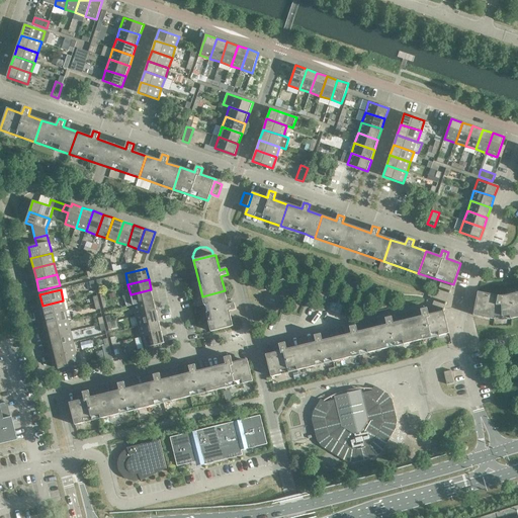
[(154,300),(151,289),(131,294),(124,296),(127,307),(133,306),(154,300)]
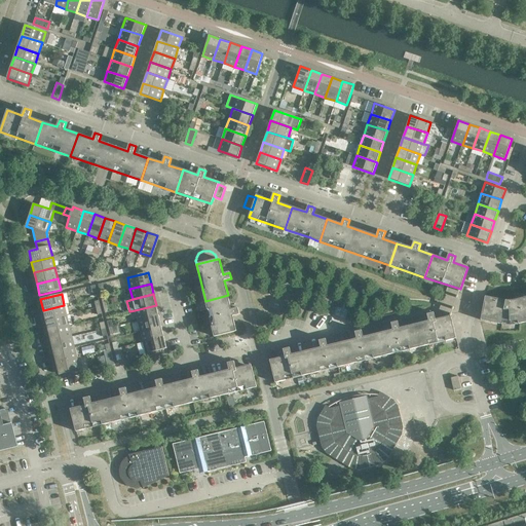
[(231,310),(228,295),(205,301),(214,337),(236,332),(233,316),(239,314),(238,308),(231,310)]
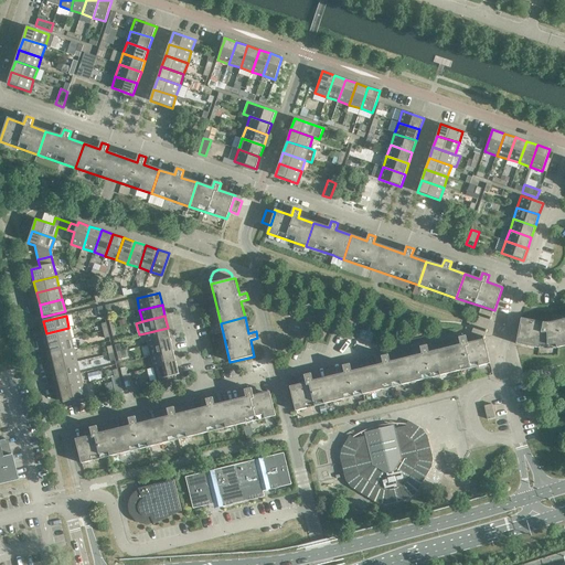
[(544,323),(521,319),(516,344),(540,349),(540,345),(556,345),(557,349),(564,345),(564,330),(563,320),(551,323),(544,323)]
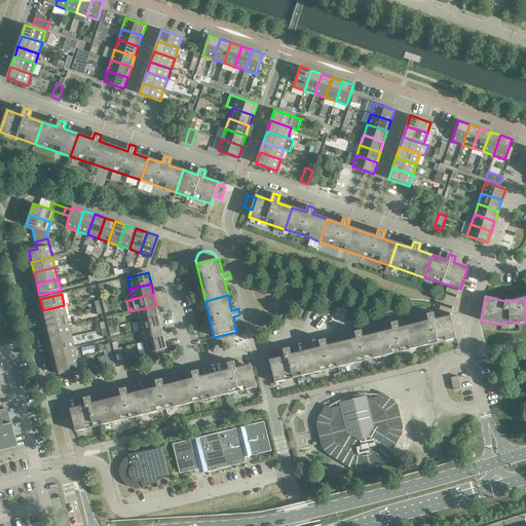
[(67,315),(64,305),(43,310),(45,321),(67,315)]
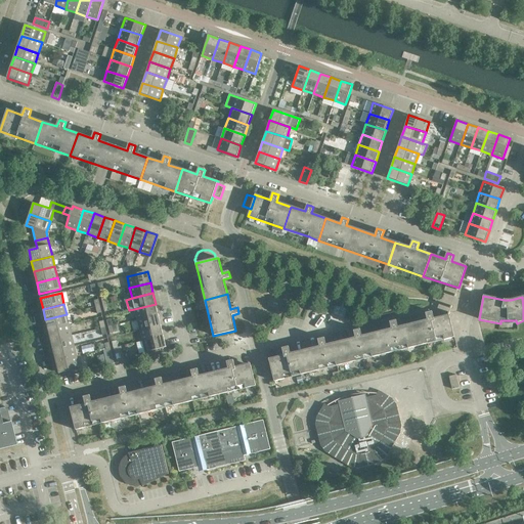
[(158,314),(156,304),(134,309),(137,319),(158,314)]
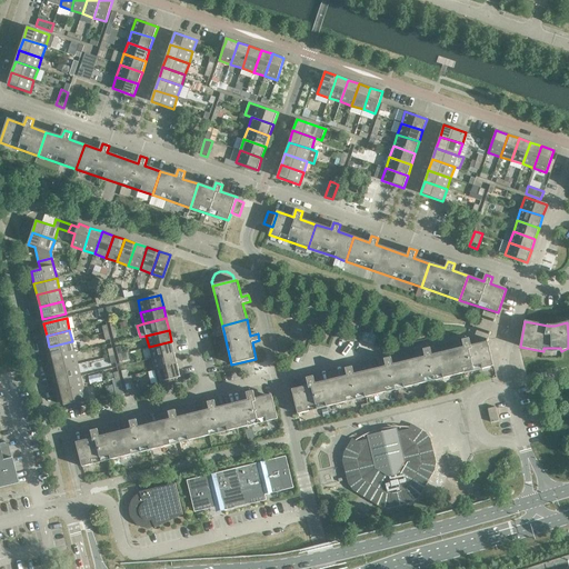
[(462,340),(463,348),(448,351),(453,376),(493,366),(487,342),(471,346),(469,339),(462,340)]
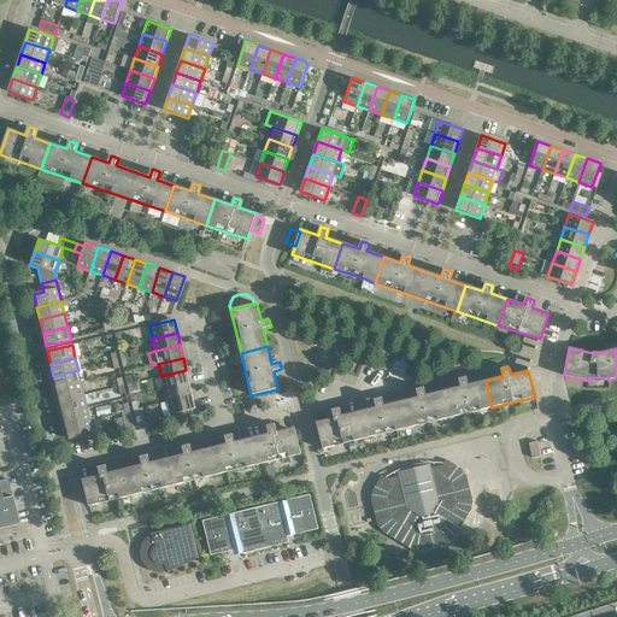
[(81,383),(78,370),(53,376),(57,389),(81,383)]
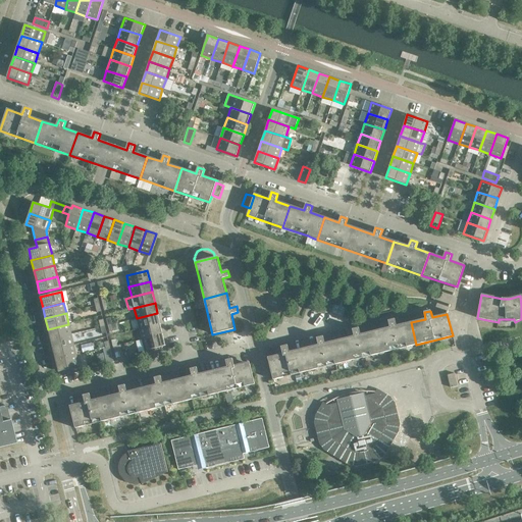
[(160,324),(157,313),(137,318),(140,329),(160,324)]
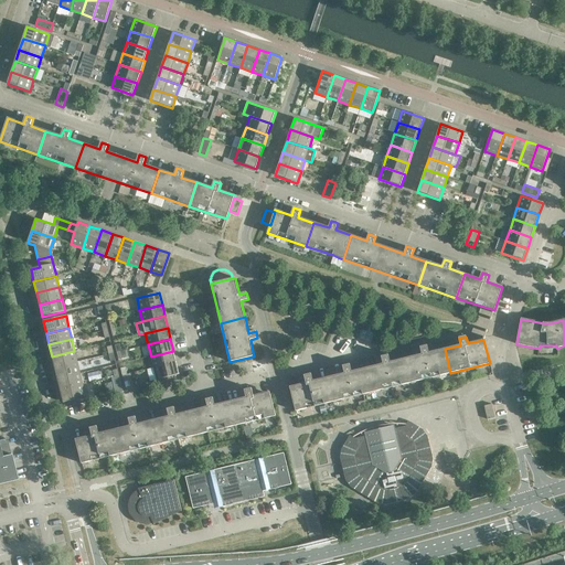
[(420,348),(422,354),(406,359),(412,383),(450,373),(445,349),(429,353),(427,345),(420,348)]
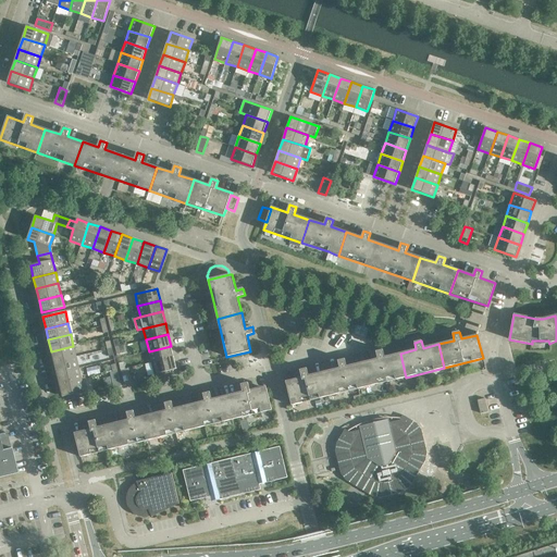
[(76,357),(73,346),(51,351),(54,362),(76,357)]
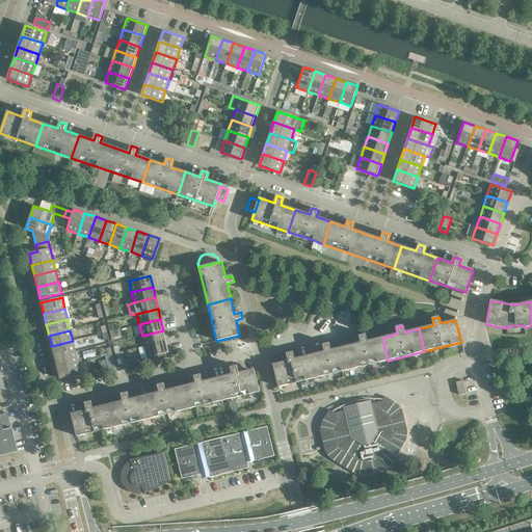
[(165,341),(163,330),(142,336),(144,346),(165,341)]
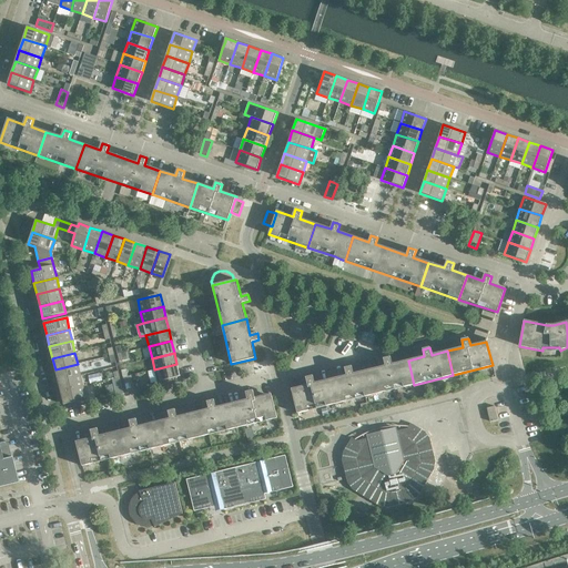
[(384,358),(385,366),(369,369),(375,394),(414,385),(408,361),(392,364),(391,357),(384,358)]
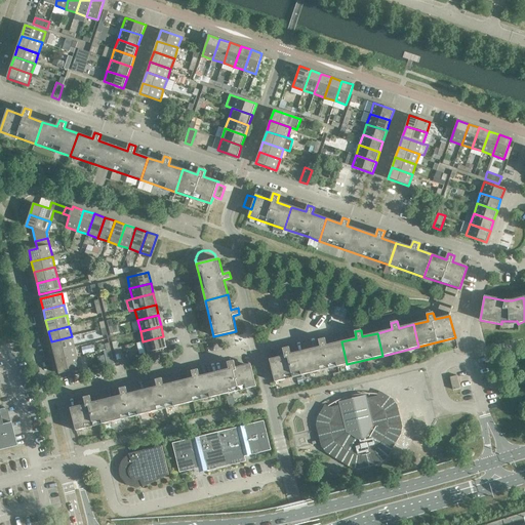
[(75,348),(72,336),(51,341),(53,353),(75,348)]
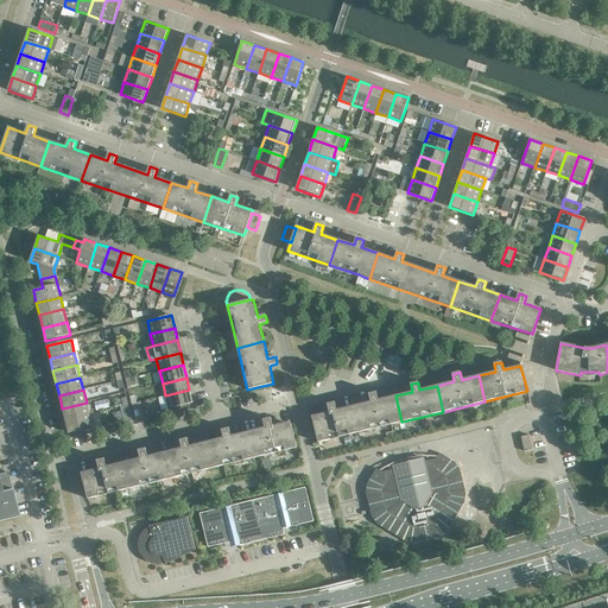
[(192,403),(189,390),(165,396),(169,409),(192,403)]
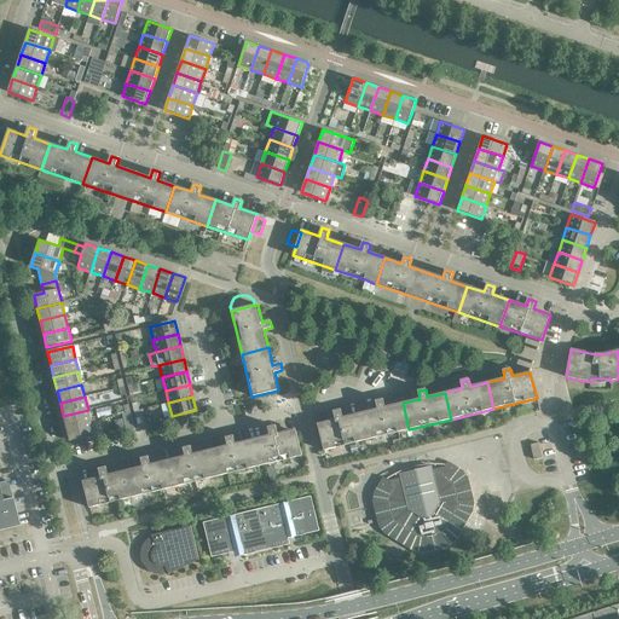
[(376,401),(377,410),(360,414),(366,440),(409,429),(403,403),(386,408),(383,399),(376,401)]
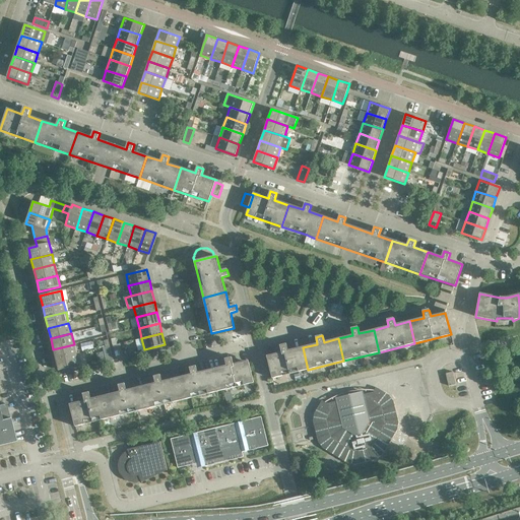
[(76,354),(74,344),(53,349),(56,360),(76,354)]
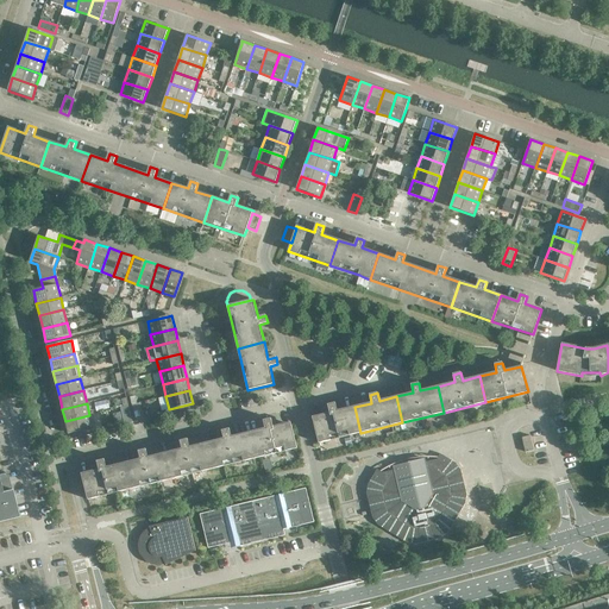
[(140,403),(137,403),(132,405),(136,422),(144,420),(140,403)]
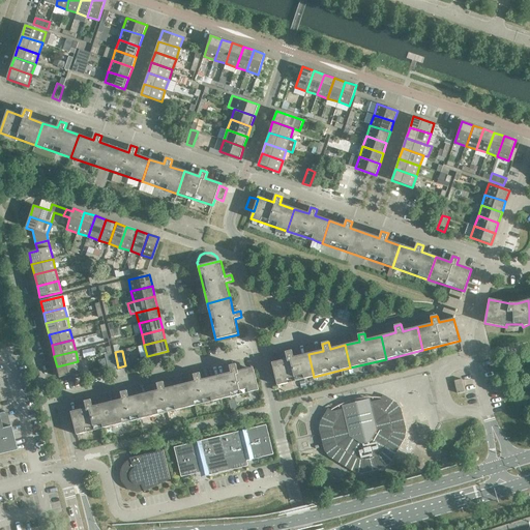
[(286,352),(287,359),(271,363),(277,386),(314,377),(308,354),(294,357),(292,351),(286,352)]
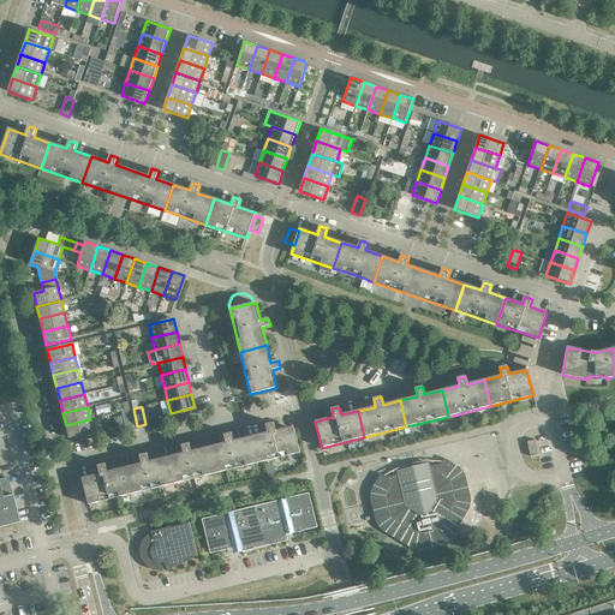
[(133,427),(130,410),(125,411),(121,412),(125,429),(133,427)]
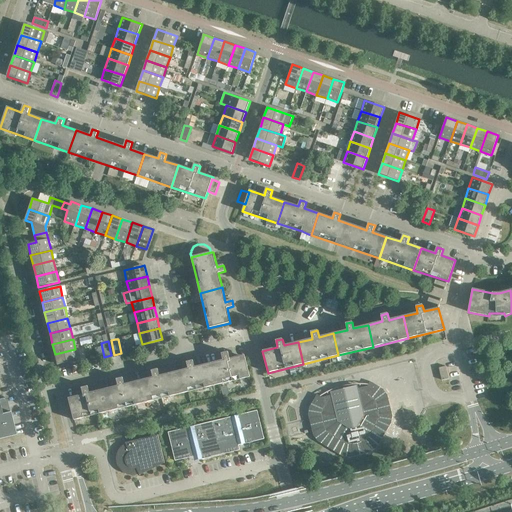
[(78,360),(75,349),(55,354),(57,365),(78,360)]
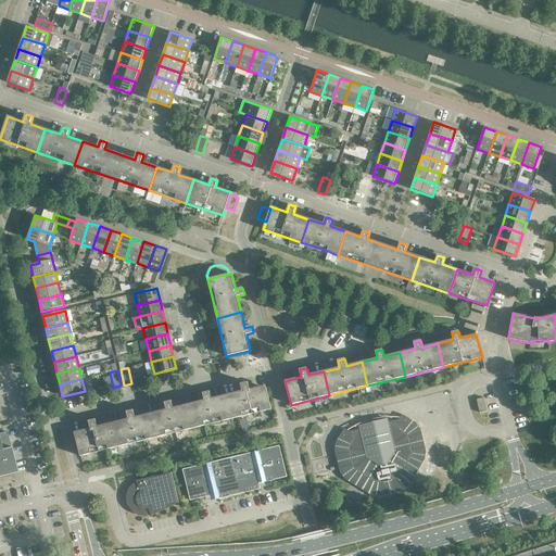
[(241,384),(242,391),(227,395),(232,419),(272,409),(265,386),(250,390),(248,382),(241,384)]
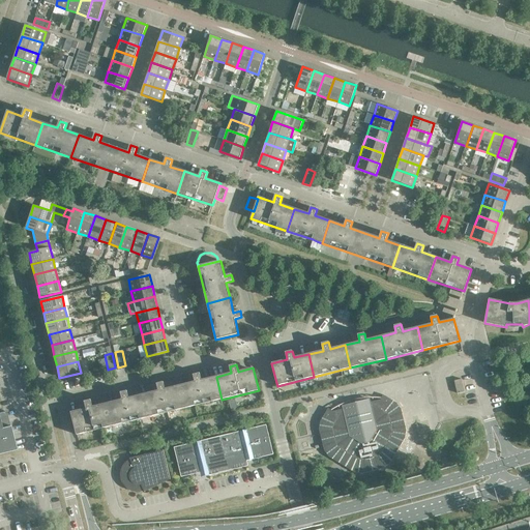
[(194,375),(195,382),(180,385),(185,408),(222,400),(216,377),(202,380),(200,374),(194,375)]
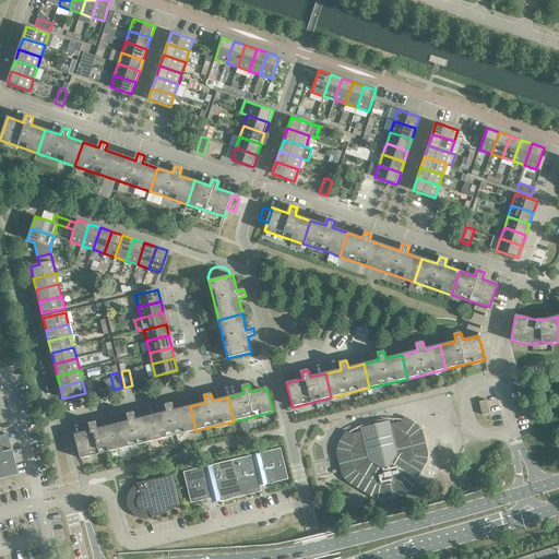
[(487,400),(479,402),(483,415),(490,413),(487,400)]
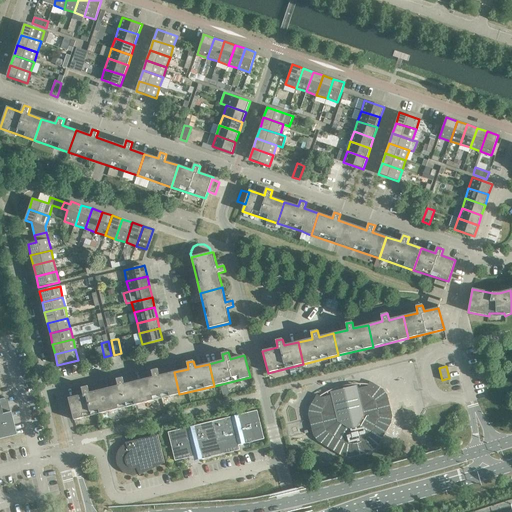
[(152,371),(153,378),(139,381),(144,403),(179,394),(174,372),(159,376),(158,369),(152,371)]
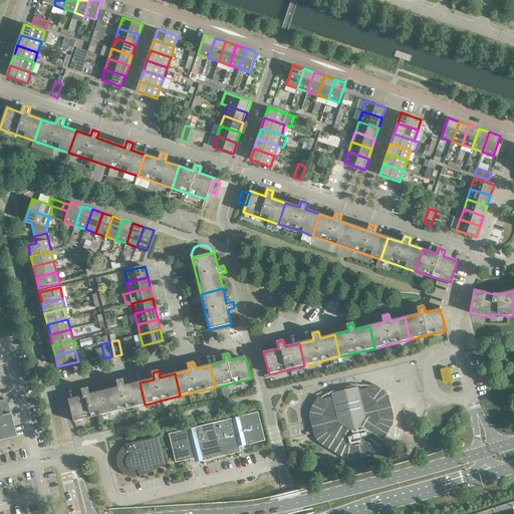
[(117,380),(118,388),(104,392),(109,413),(145,405),(140,382),(124,387),(123,379),(117,380)]
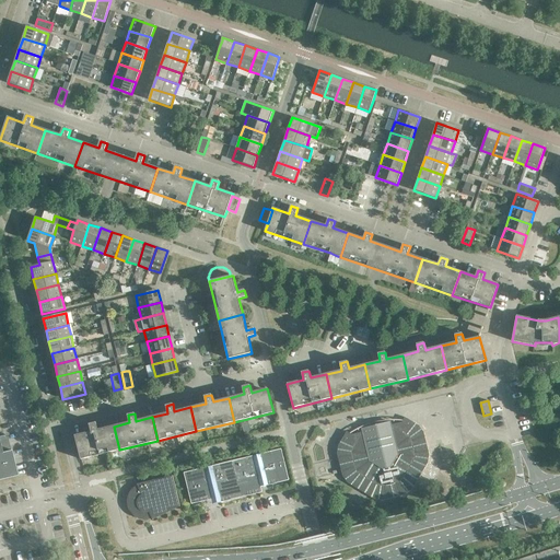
[(411,490),(423,471),(424,468),(428,463),(429,455),(423,432),(419,426),(405,418),(401,422),(392,426),(391,422),(377,426),(376,426),(376,424),(375,424),(375,426),(361,429),(362,432),(352,434),(347,432),(338,446),(337,454),(342,477),(348,482),(363,492),(374,500),(383,501),(405,496),(411,490)]
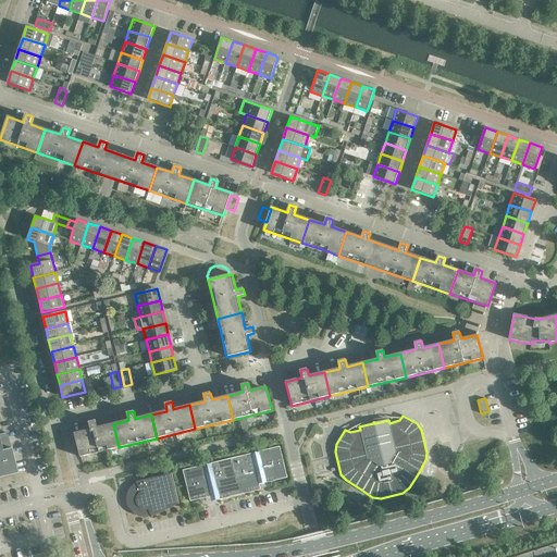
[(89,422),(90,430),(74,433),(81,457),(119,447),(113,424),(98,428),(96,420),(89,422)]
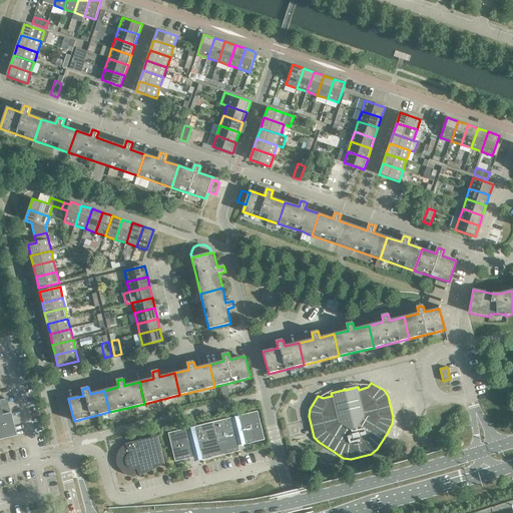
[(0,439),(15,436),(10,414),(10,413),(9,413),(6,399),(0,400),(0,439)]
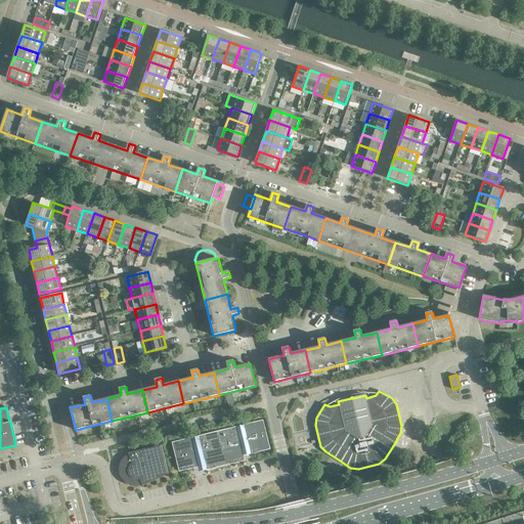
[(270,449),(263,421),(217,431),(225,466),(246,461),(244,455),(270,449)]
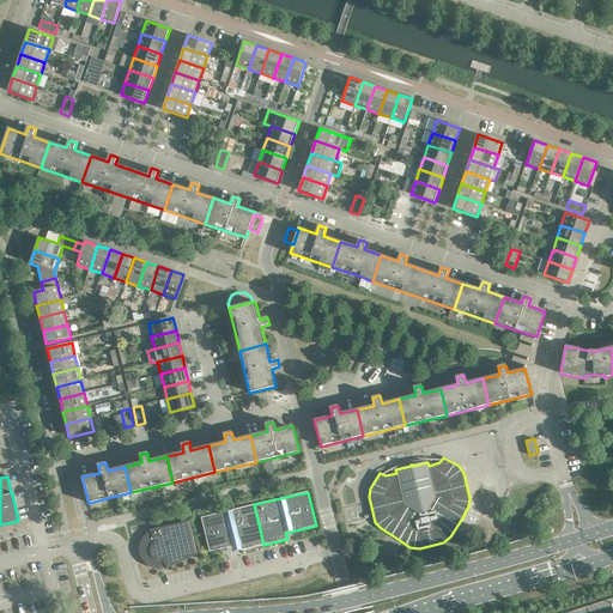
[(263,545),(254,504),(201,517),(210,552),(241,545),(242,550),(263,545)]
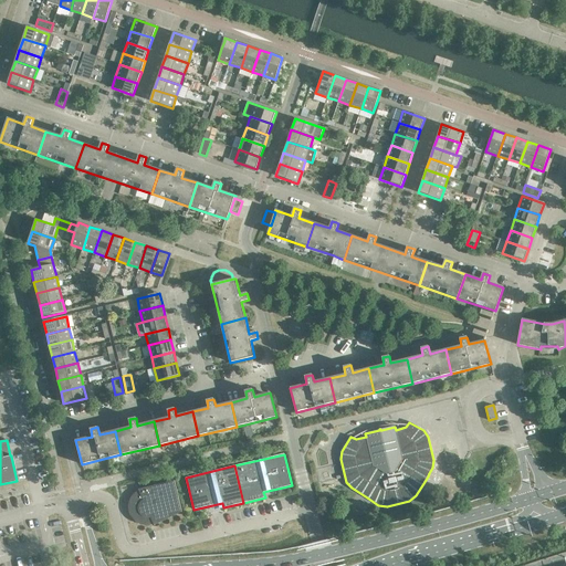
[(181,512),(175,481),(174,481),(174,482),(140,491),(139,490),(138,490),(140,494),(136,496),(132,503),(128,502),(127,503),(129,503),(129,507),(129,512),(130,515),(129,516),(129,517),(130,517),(137,523),(146,526),(154,525),(155,525),(154,521),(180,510),(181,513),(181,512)]
